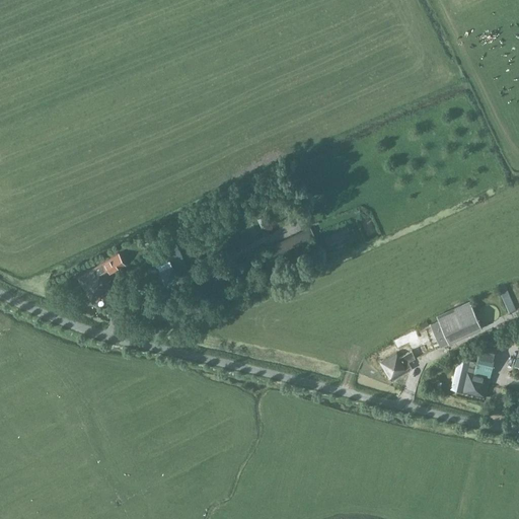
[(302,235),(298,227),(275,236),(278,245),(302,235)]
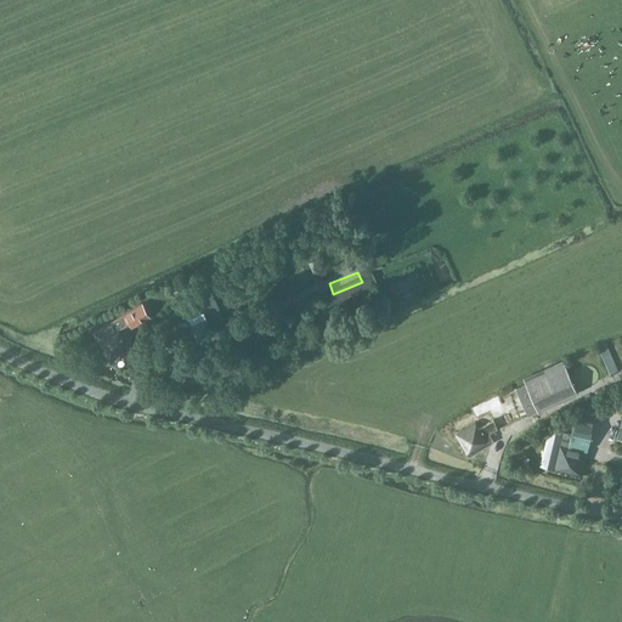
[(210,288),(182,301),(198,337),(213,329),(201,301),(213,295),(210,288)]
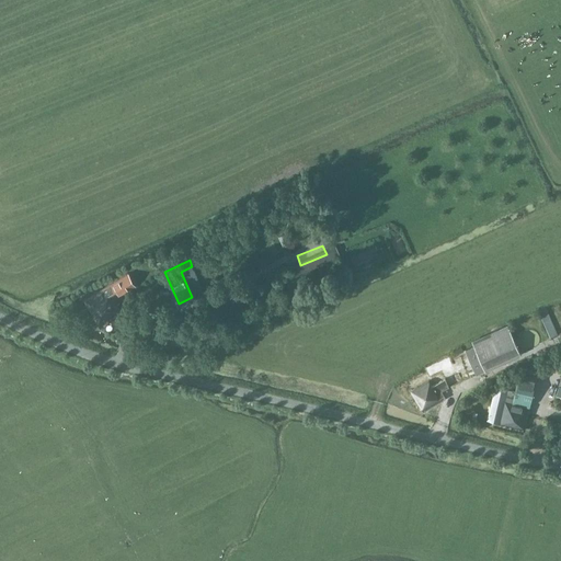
[(192,293),(202,287),(193,267),(182,272),(192,293)]
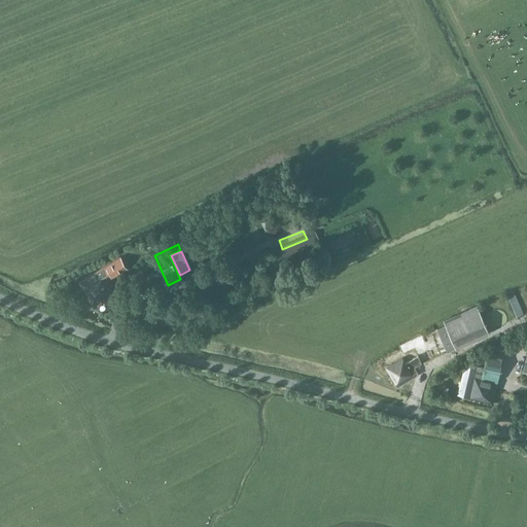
[(128,269),(119,256),(78,281),(95,308),(99,305),(103,303),(102,300),(115,292),(110,284),(113,283),(110,279),(128,269)]
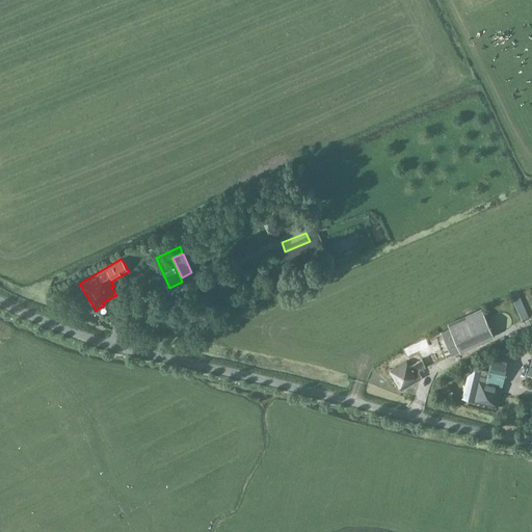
[(517,291),(511,294),(522,319),(528,316),(517,291)]
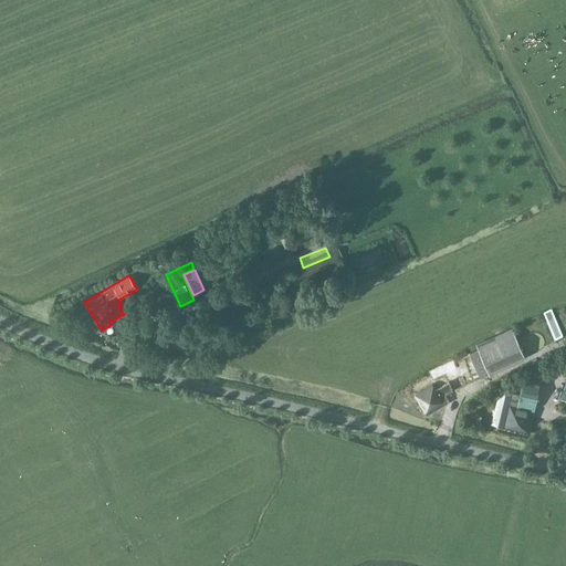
[(480,377),(525,357),(513,328),(475,345),(478,350),(470,354),(480,377)]
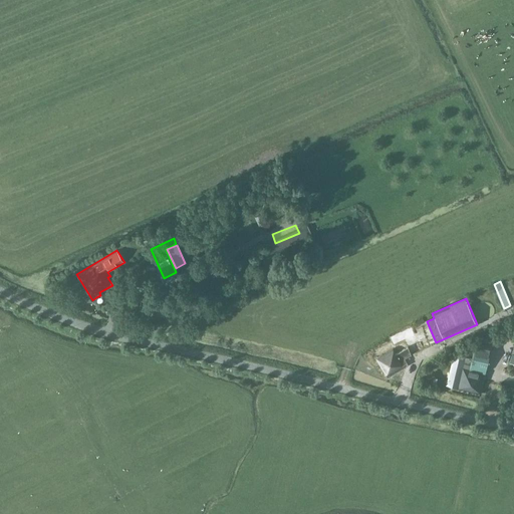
[(391,345),(373,354),(380,366),(379,368),(381,373),(384,373),(388,377),(405,367),(401,361),(405,358),(405,357),(421,349),(412,328),(391,337),(390,337),(394,345),(392,345),(391,345)]
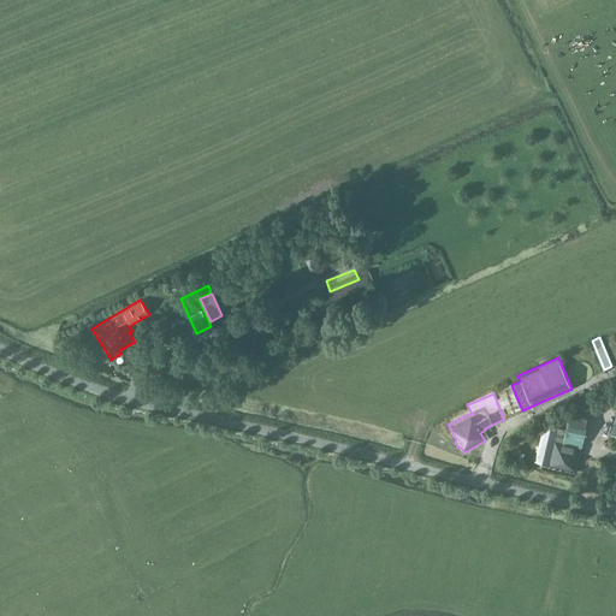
[(594,407),(585,404),(576,408),(575,413),(569,412),(567,422),(566,430),(557,427),(551,425),(543,424),(534,461),(542,462),(550,463),(550,465),(576,471),(581,446),(585,432),(588,416),(592,418),(594,407)]
